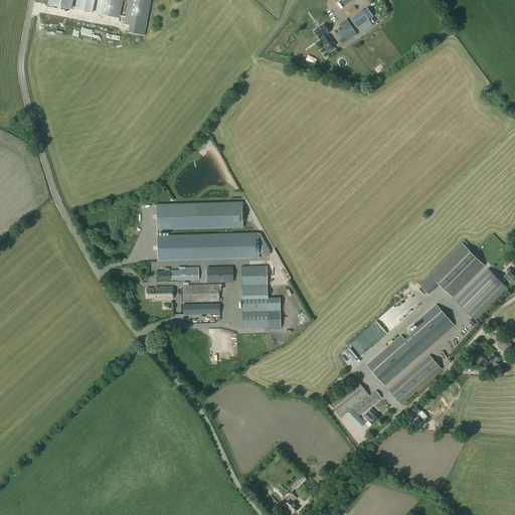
[(48,0),(48,4),(54,5),(53,8),(57,8),(57,6),(60,7),(60,9),(63,10),(64,7),(69,9),(70,0),(78,0),(76,10),(91,13),(94,0),(101,0),(99,14),(120,17),(122,0),(129,0),(123,32),(144,36),(150,0),(48,0)]
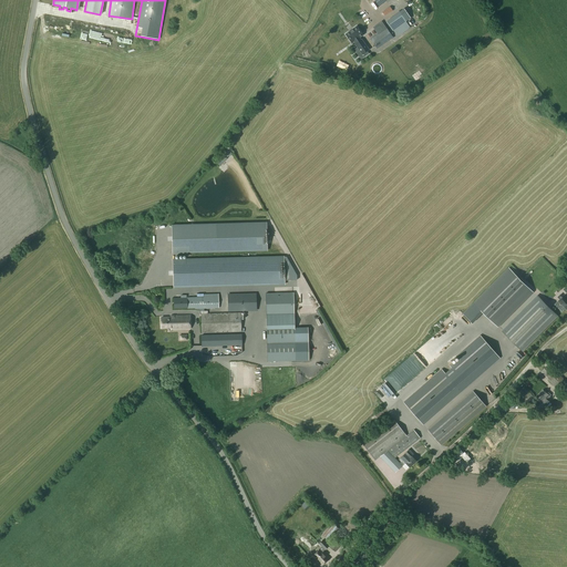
[(390,7),(382,12),(385,17),(392,11),(390,7)]
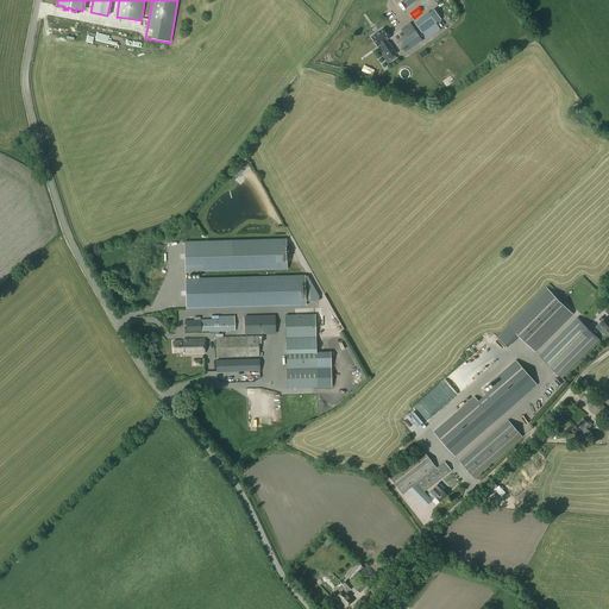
[(428,13),(415,23),(422,33),(435,24),(428,13)]
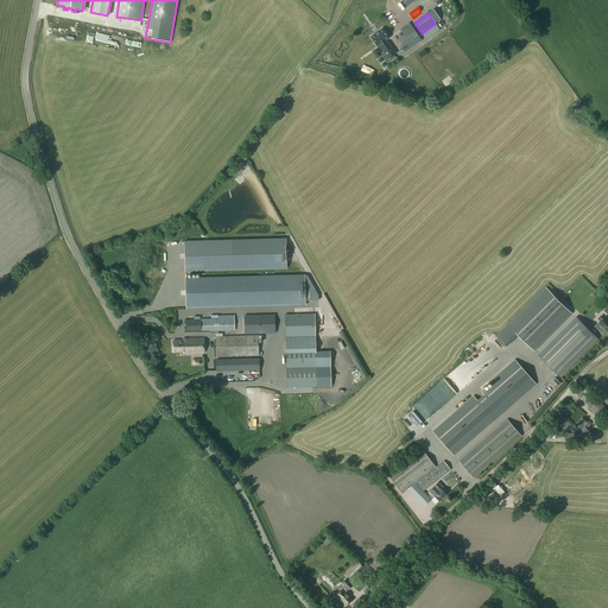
[(388,31),(400,24),(397,17),(385,23),(388,31)]
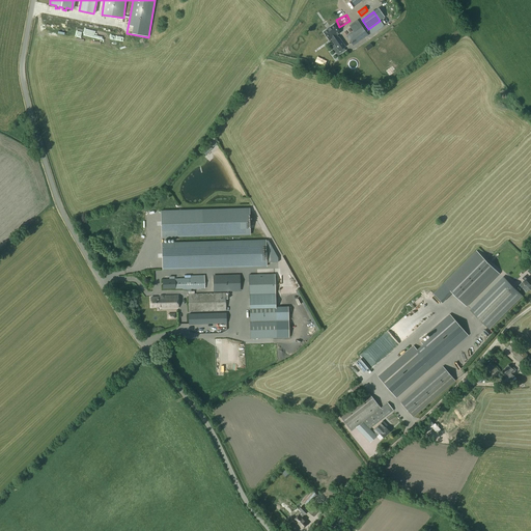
[(357,21),(350,26),(354,31),(361,26),(357,21)]
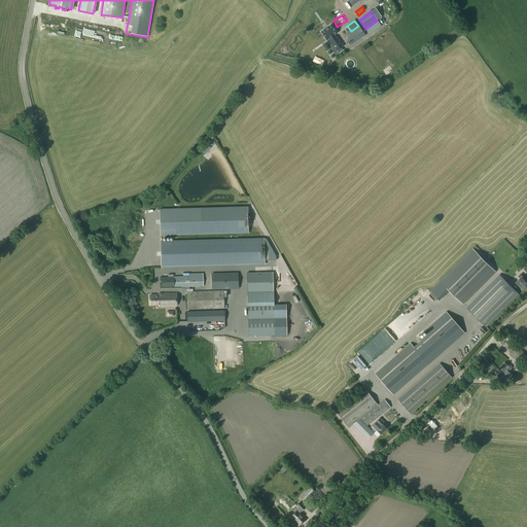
[(325,30),(321,32),(326,39),(329,37),(331,40),(330,41),(337,50),(342,46),(336,37),(335,38),(332,35),(337,33),(331,25),(327,28),(327,27),(324,29),(325,30)]
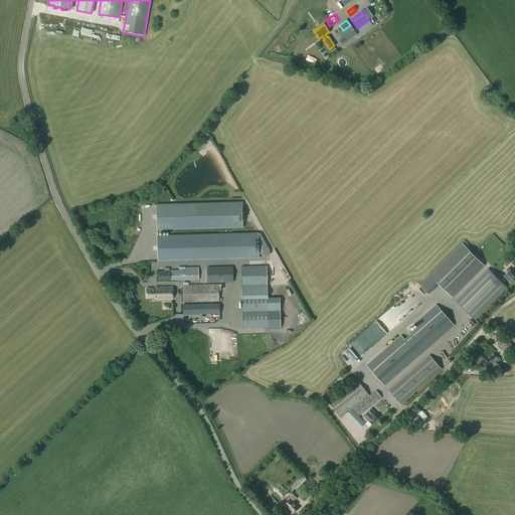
[(351,26),(337,36),(342,44),(356,34),(351,26)]
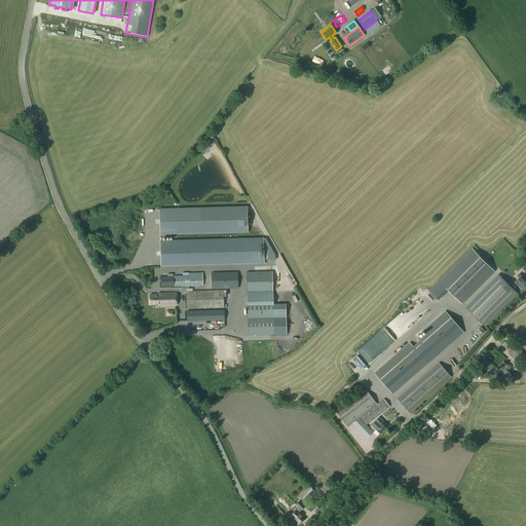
[(263,237),(163,240),(163,234),(251,232),(250,207),(159,209),(160,267),(264,264),(263,237)]
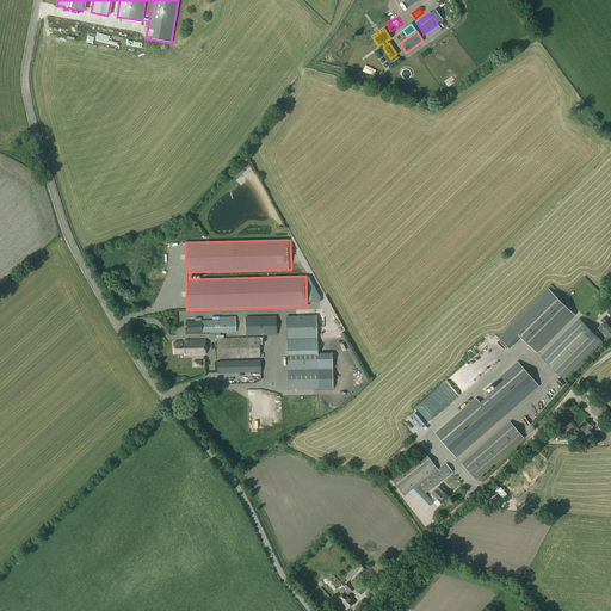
[(574,314),(549,289),(499,339),(510,350),(522,337),(536,352),(574,314)]
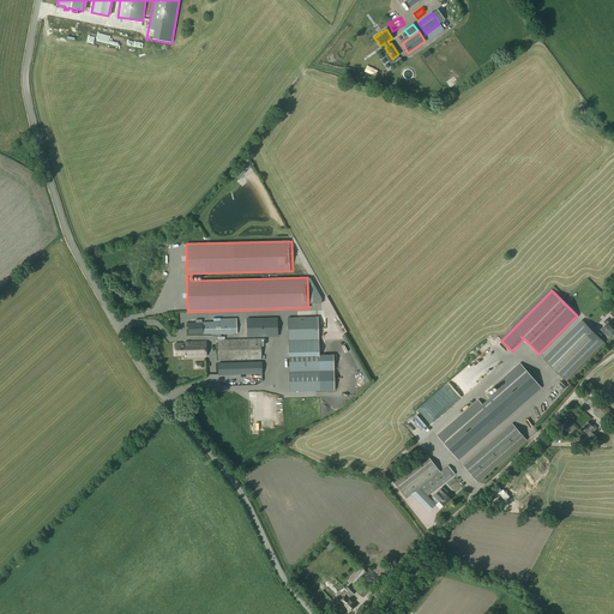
[(318,317),(288,318),(288,341),(318,341),(318,317)]
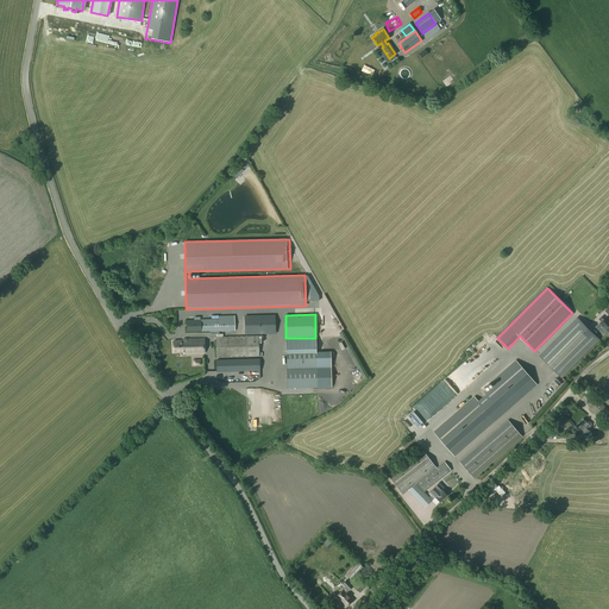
[(276,333),(275,315),(250,316),(245,316),(246,334),(276,333)]
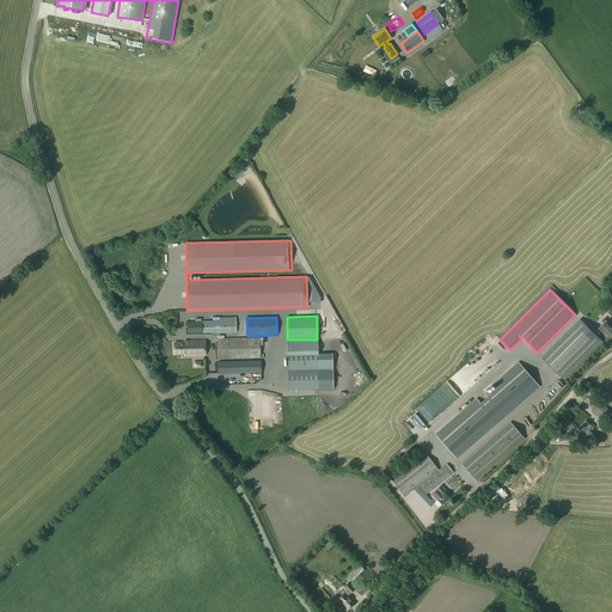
[(202,322),(188,323),(188,334),(210,332),(210,334),(236,332),(236,318),(220,318),(221,322),(202,322)]
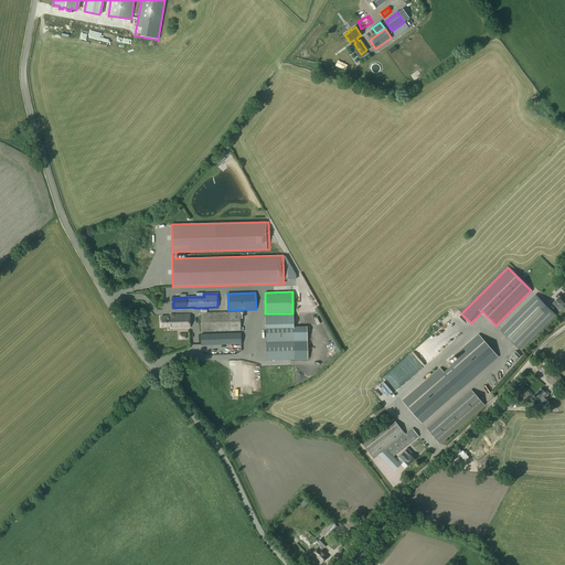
[(536,296),(502,330),(522,350),(556,316),(536,296)]
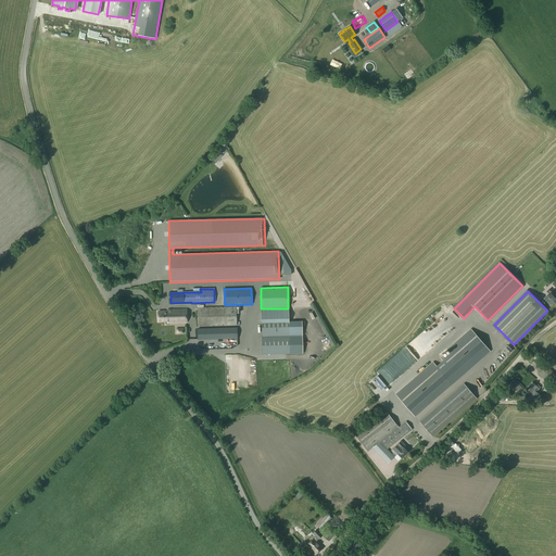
[(236,306),(197,308),(198,327),(237,326),(236,306)]
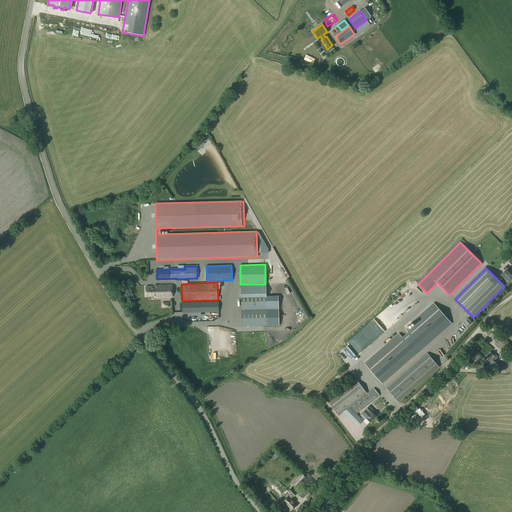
[(266,299),(265,284),(240,284),(241,299),(266,299)]
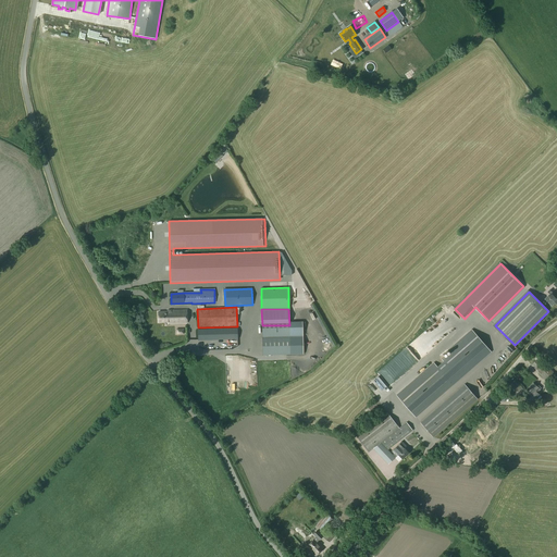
[(168,312),(158,312),(158,323),(168,322),(168,324),(187,323),(186,310),(171,311),(168,311),(168,312)]
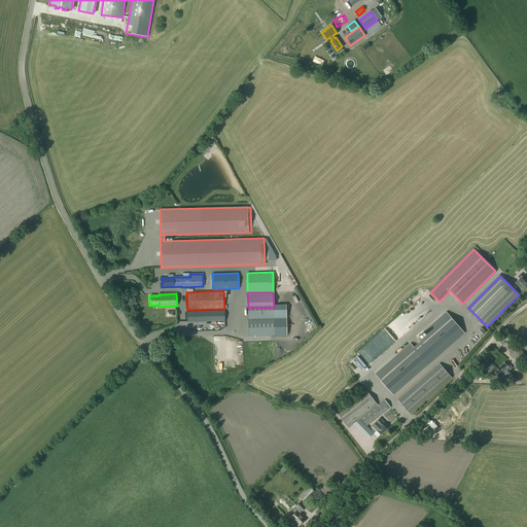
[(274,308),(248,308),(249,329),(274,328),(274,308)]
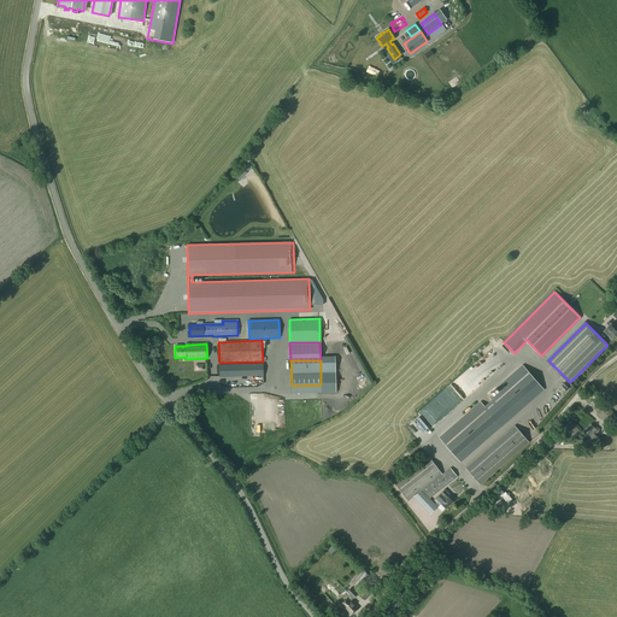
[(263,364),(219,365),(219,377),(263,376),(263,364)]
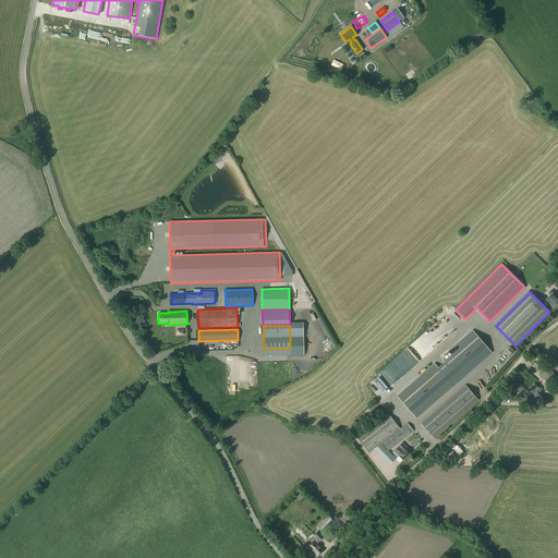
[(476,358),(490,343),(482,335),(468,350),(476,358)]
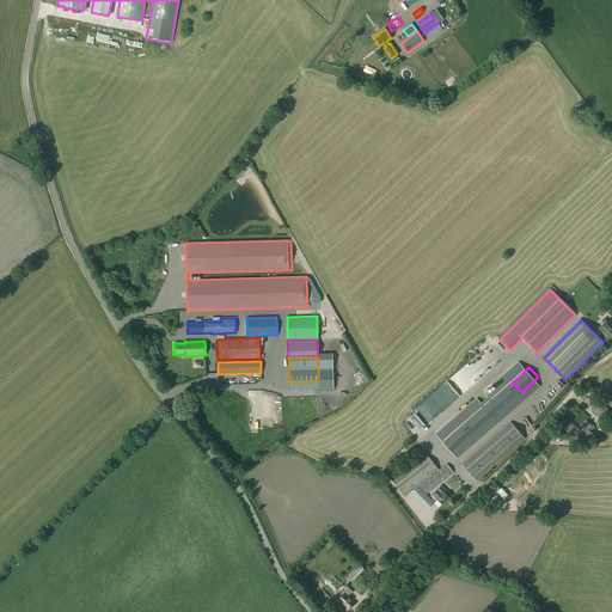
[(485,391),(493,401),(484,408),(476,399),(436,434),(457,458),(522,402),(501,378),(485,391)]
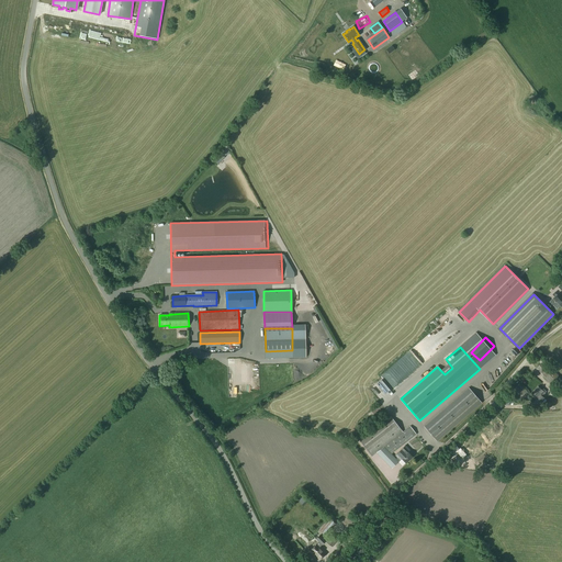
[(501,364),(498,367),(501,369),(512,357),(509,355),(503,361),(501,359),(497,361),(501,364)]
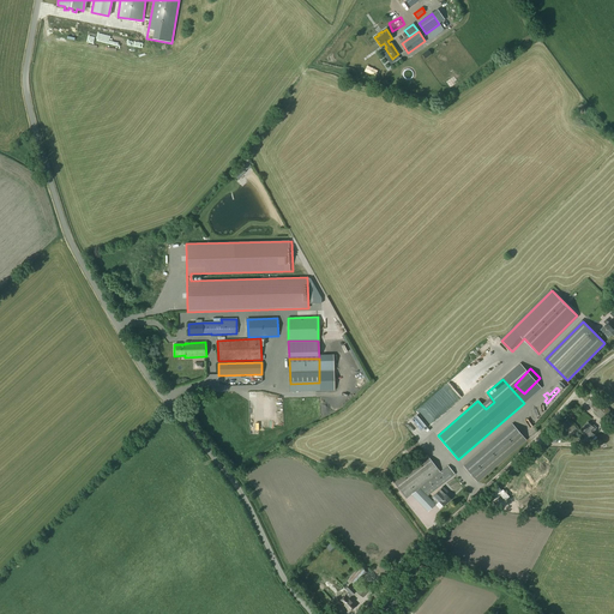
[(596,435),(594,433),(597,428),(594,425),(593,427),(588,422),(582,429),(588,434),(582,443),(581,443),(587,447),(596,435)]
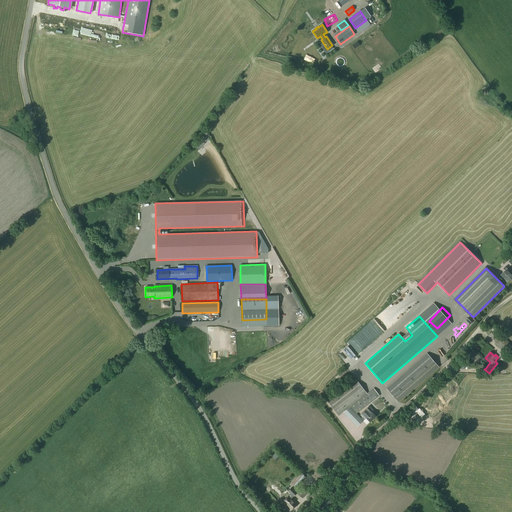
[(427,354),(386,389),(398,403),(438,368),(438,367),(439,367),(438,366),(437,366),(427,354)]
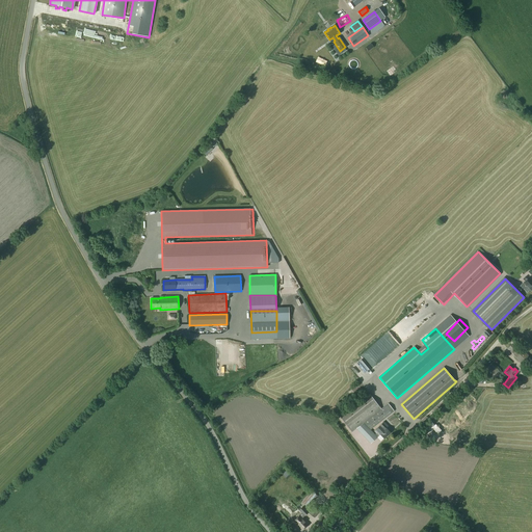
[(370,395),(341,418),(352,432),(358,427),(373,442),(380,434),(384,439),(390,432),(392,431),(383,423),(374,431),(374,432),(373,433),(370,430),(394,411),(388,404),(381,409),(370,395)]
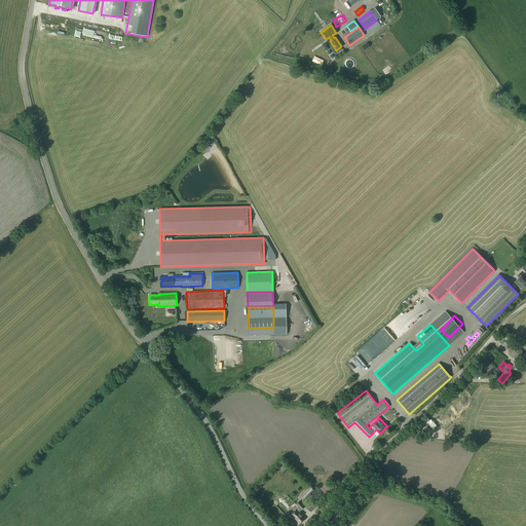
[(428,425),(431,422),(429,420),(427,418),(419,426),(423,430),(428,425)]
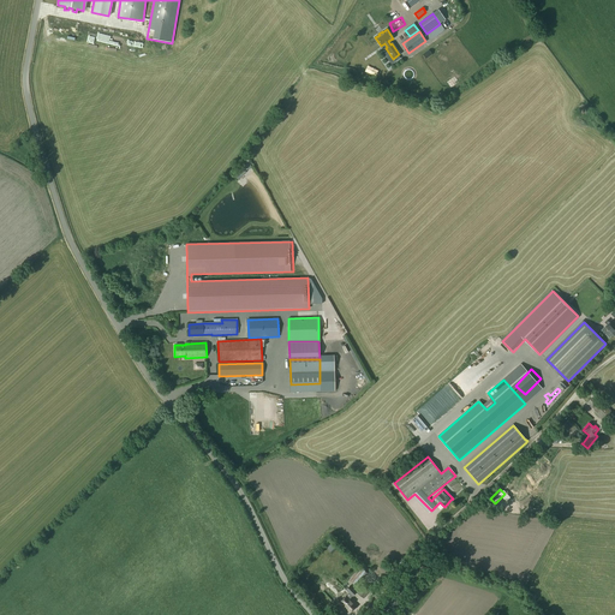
[(358,572),(348,583),(354,587),(364,575),(358,572)]
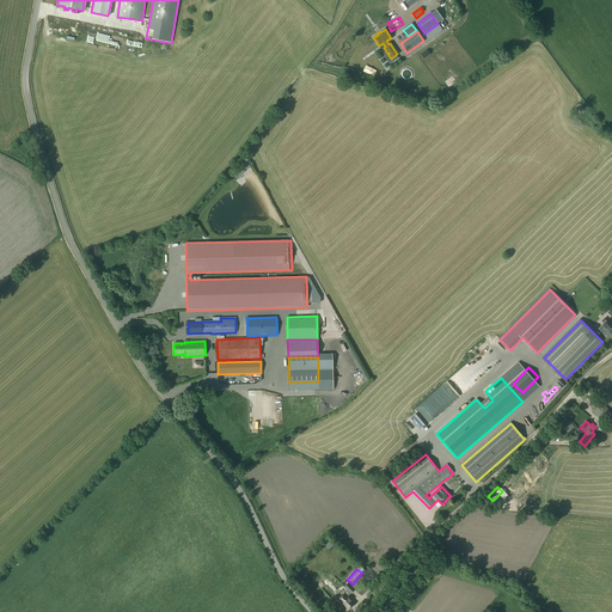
[(408,570),(385,604),(390,607),(412,573),(408,570)]
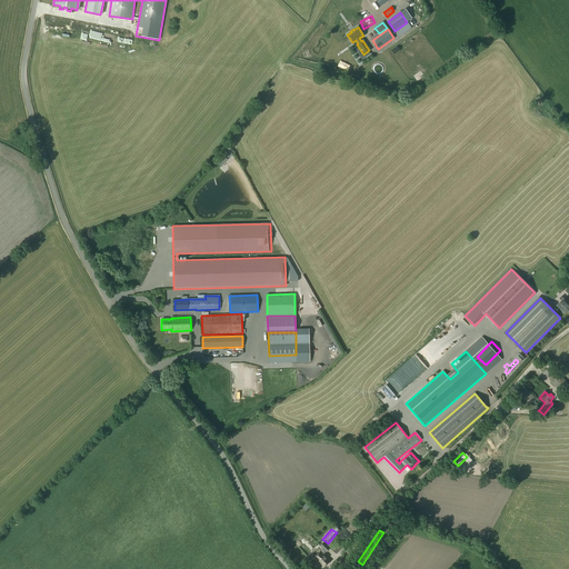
[(337,540),(330,549),(337,555),(343,546),(337,540)]
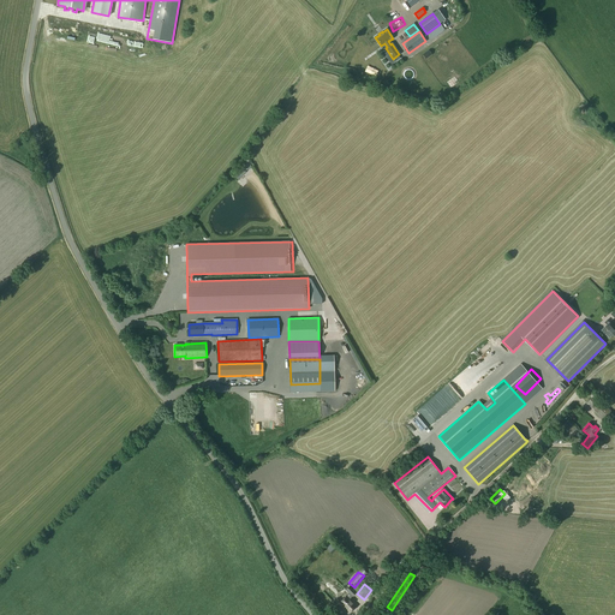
[(348,593),(339,603),(348,614),(357,605),(350,598),(357,592),(351,585),(345,591),(348,593)]
